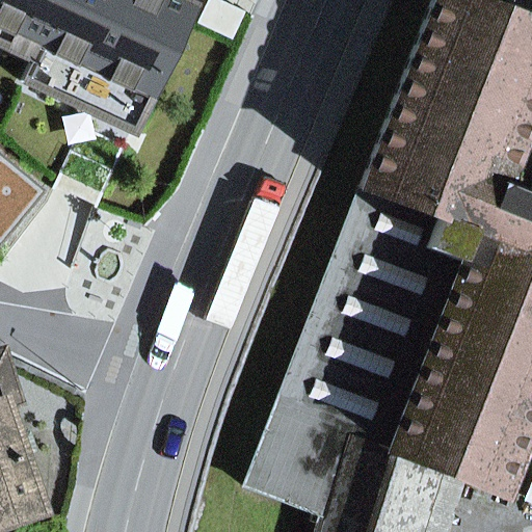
[(34,0),(164,61),(190,0),(34,0)]
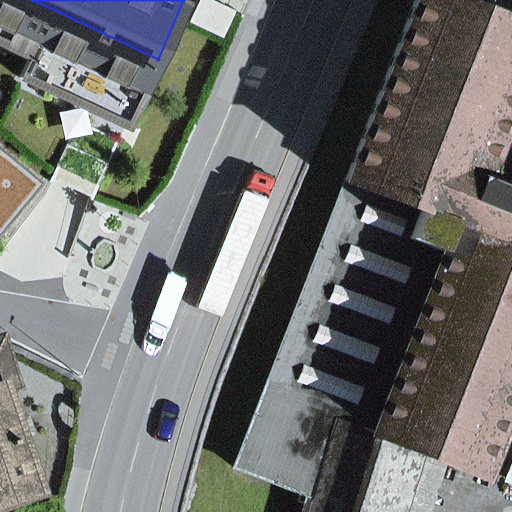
[(511,25),(445,0),(414,0),(233,468),(292,489),(302,493),(311,496),(339,404),(376,415),(450,222),(457,225),(511,82),(511,25)]
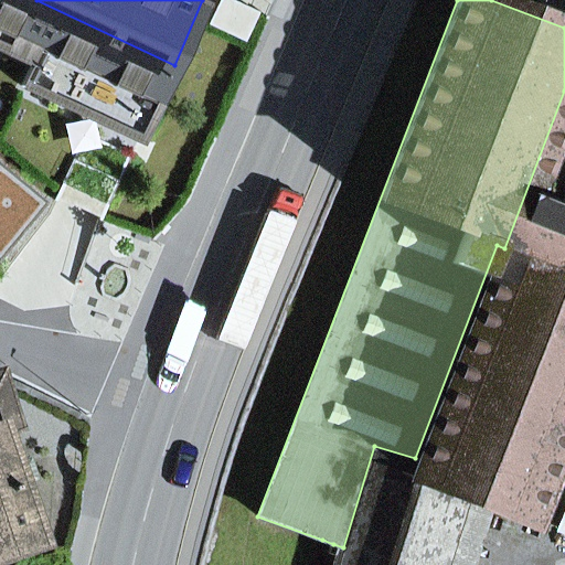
[(528,525),(564,426),(564,91),(504,248),(497,245),(415,458),(407,478),(461,499),(528,525)]
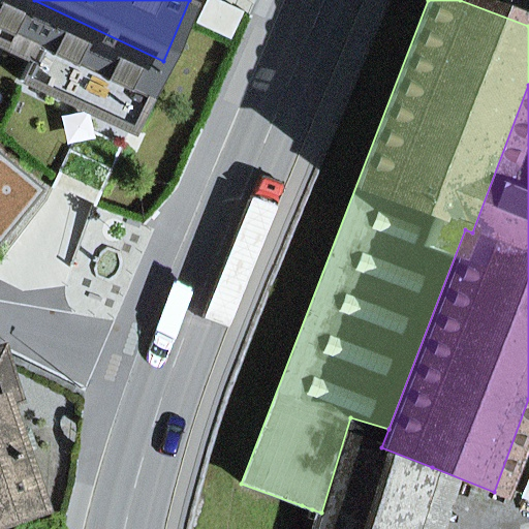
[(0,157),(0,214),(23,230),(57,184),(16,153),(8,163),(0,157)]
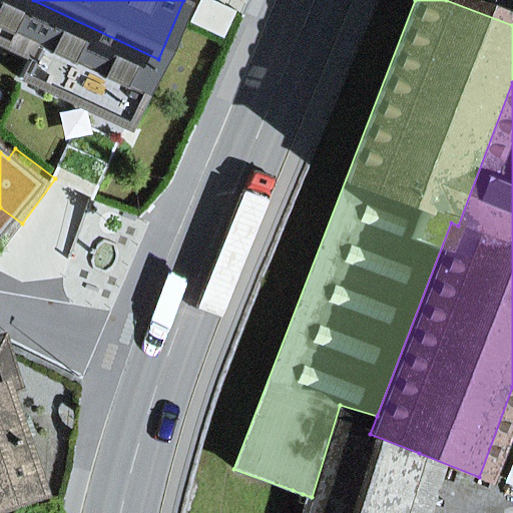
[(10,403),(23,399),(0,341),(0,506),(39,494),(10,403)]
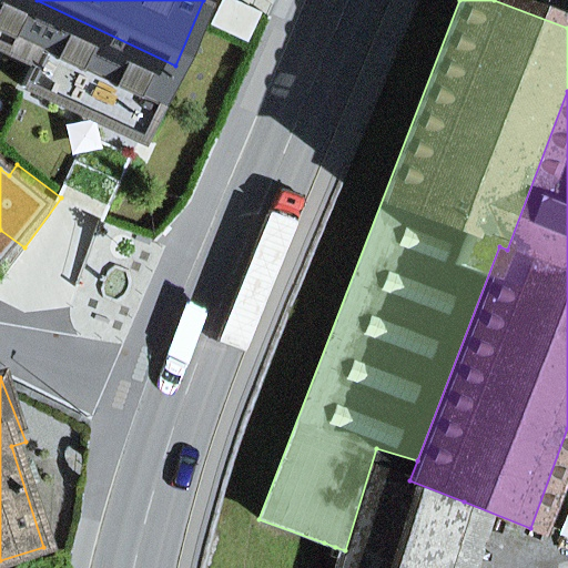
[(443,567),(464,501),(409,480),(417,460),(376,448),(345,550),(340,567),(443,567)]
